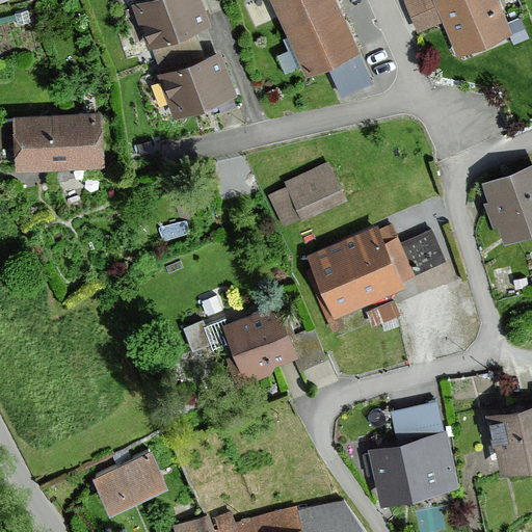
[(151,0),(133,6),(150,51),(209,29),(197,0),(151,0)]
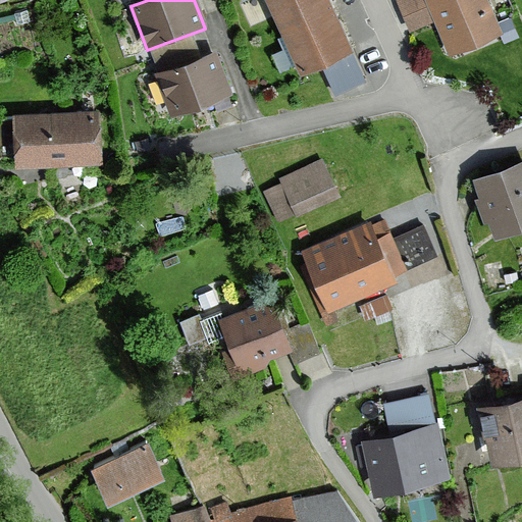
[(261,0),(300,79),(325,66),(338,93),(367,79),(328,0),(261,0)]
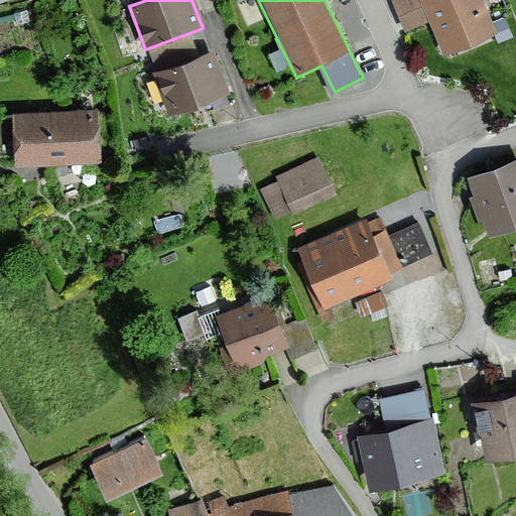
[(492,34),(478,0),(392,0),(407,33),(428,24),(441,55),(492,34)]
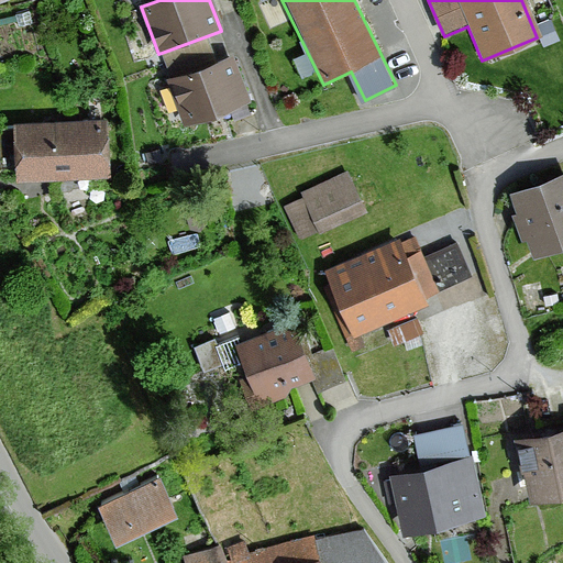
[(229,59),(167,84),(184,127),(245,102),(229,59)]
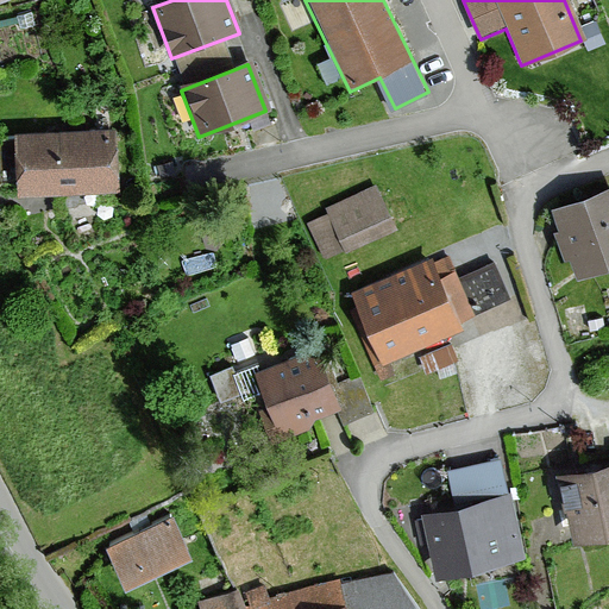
[(117,193),(113,132),(11,138),(14,199),(117,193)]
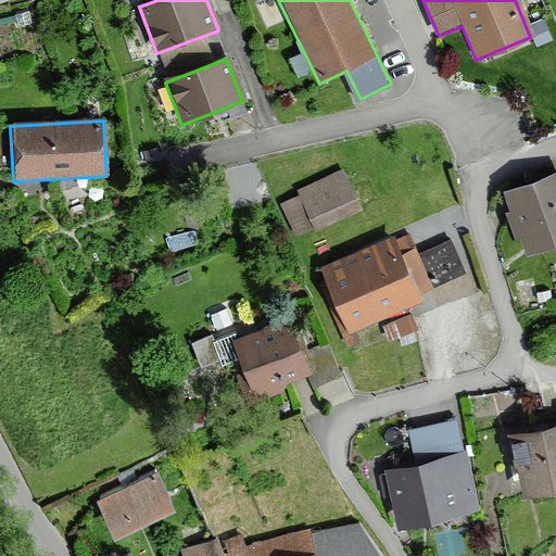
[(555,174),(502,196),(527,258),(555,247),(555,174)]
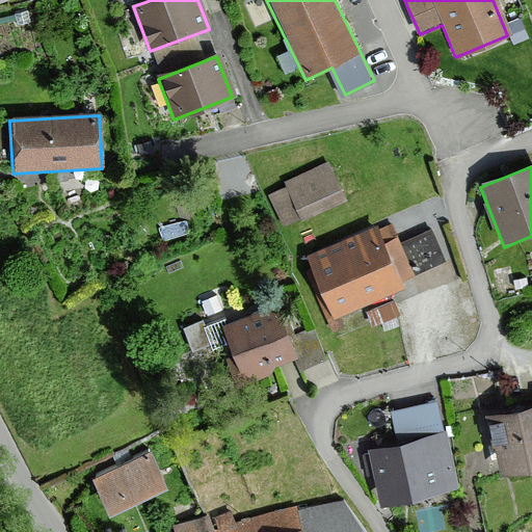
[(346,206),(329,167),(285,185),(288,191),(270,198),(280,220),(297,214),(301,224),(346,206)]
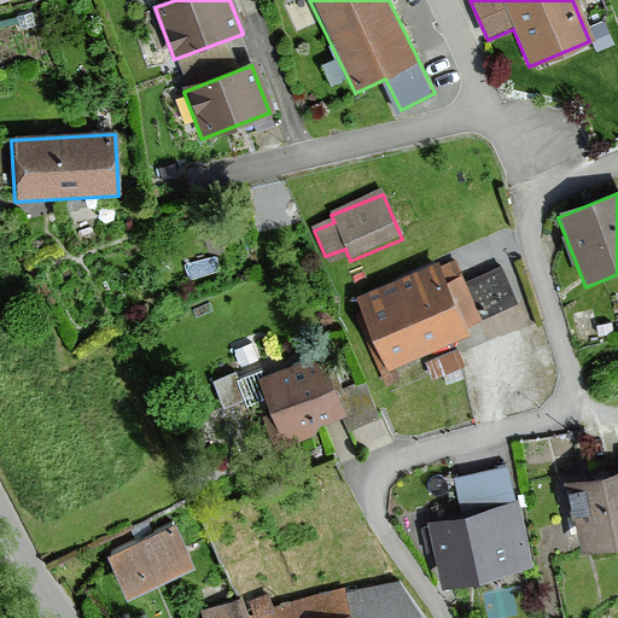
[(436,273),(432,267),(355,298),(384,371),(468,336),(466,331),(478,326),(454,266),(436,273)]
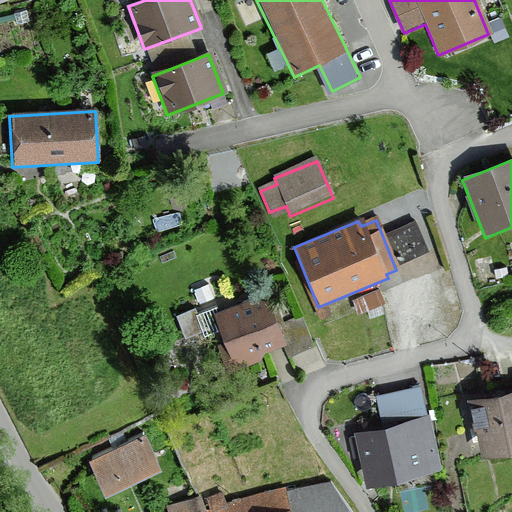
[(265,296),(213,317),(234,367),(286,346),(265,296)]
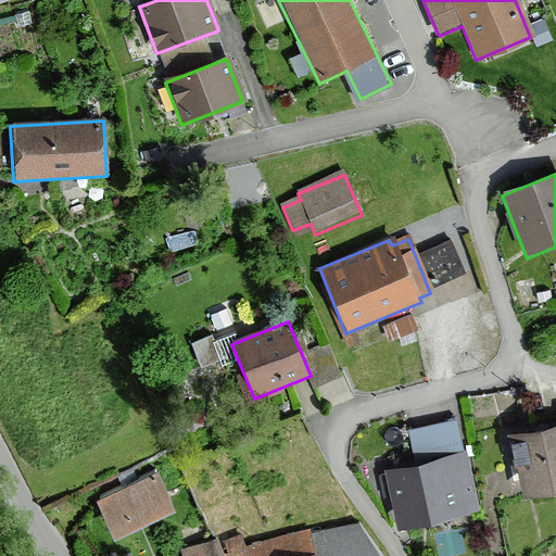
[(555,415),(555,421),(509,429),(518,491),(555,484),(555,407),(555,408),(555,415)]
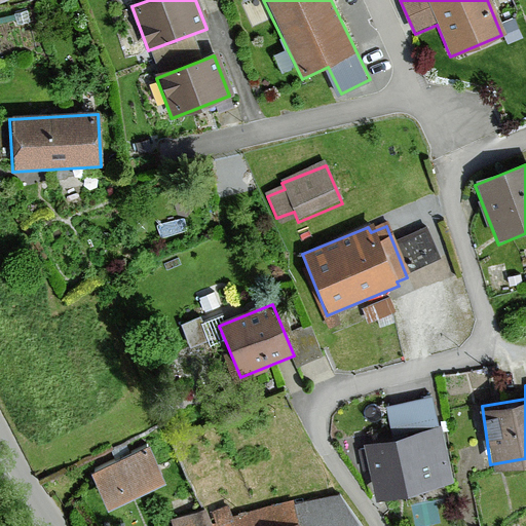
[(437,428),(362,444),(373,499),(448,484),(437,428)]
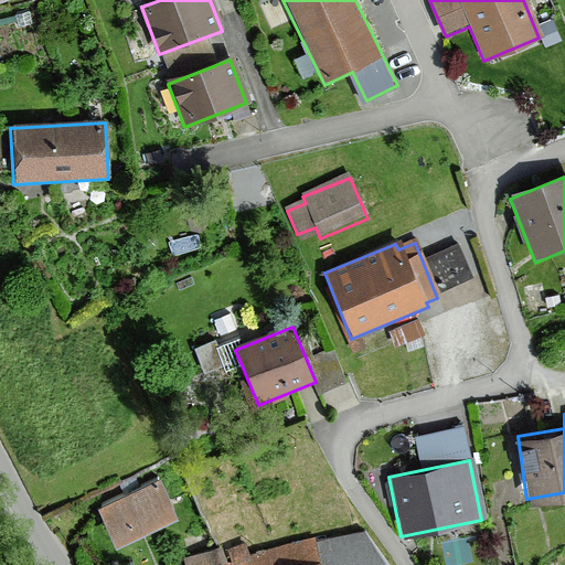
[(173,513),(158,480),(97,508),(113,541),(173,513)]
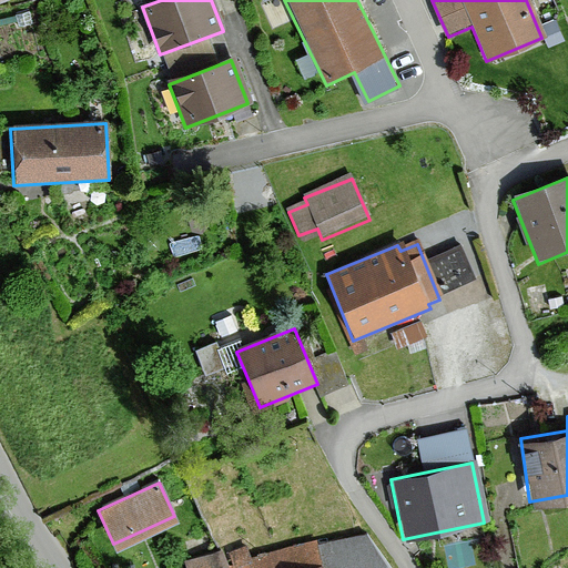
[(387,567),(364,535),(320,546),(317,540),(246,558),(243,546),(184,560),(185,567),(387,567)]
